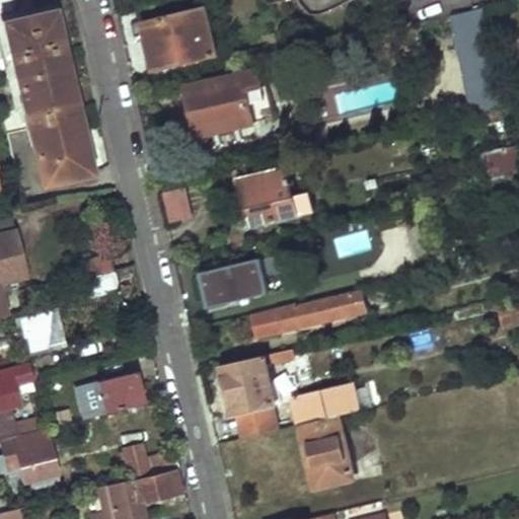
[(485,8),(455,14),(475,114),(504,107),(485,8)]
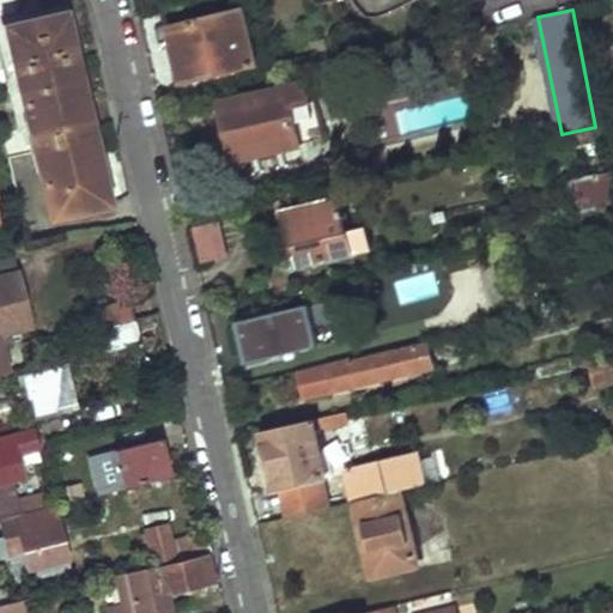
[(169,29),(183,85),(256,67),(242,11),(169,29)]
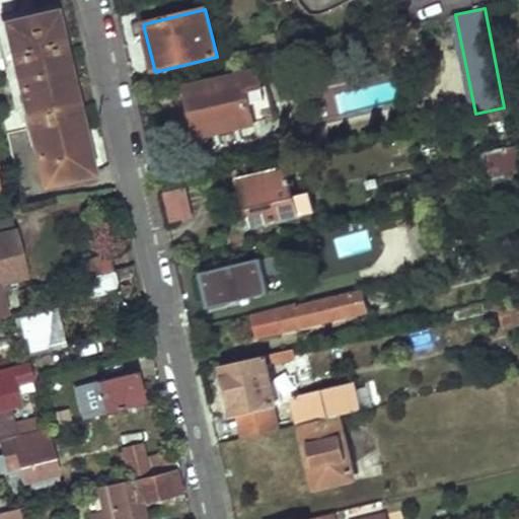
[(53,16),(5,27),(42,188),(89,177),(53,16)]
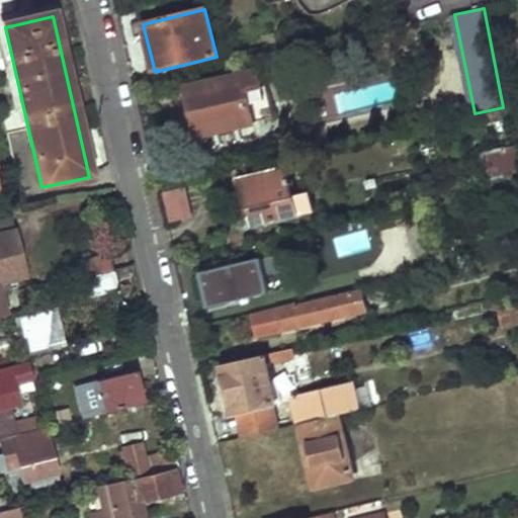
[(260,72),(187,89),(198,137),(213,134),(217,149),(223,148),(221,138),(235,135),(237,145),(243,144),(239,127),(274,119),(269,97),(266,98),(260,72)]
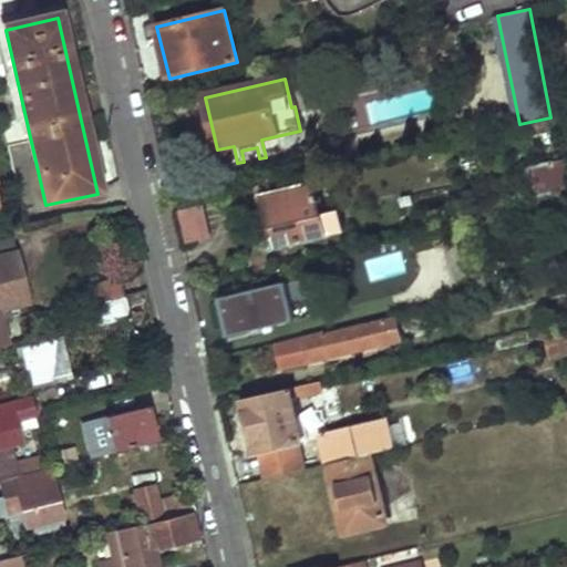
[(519,129),(509,131),(513,142),(522,140),(519,129)]
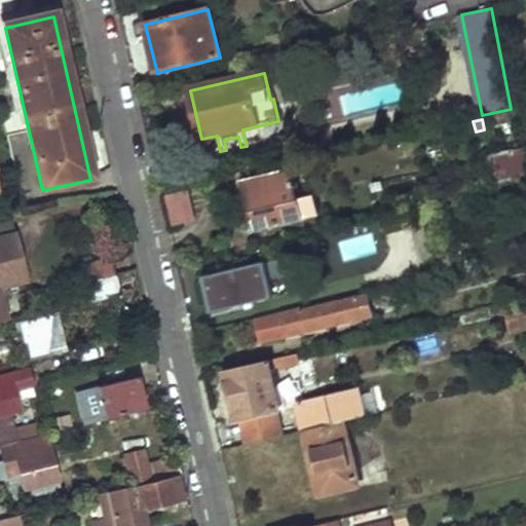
[(491,155),(495,183),(517,178),(512,150),(491,155)]
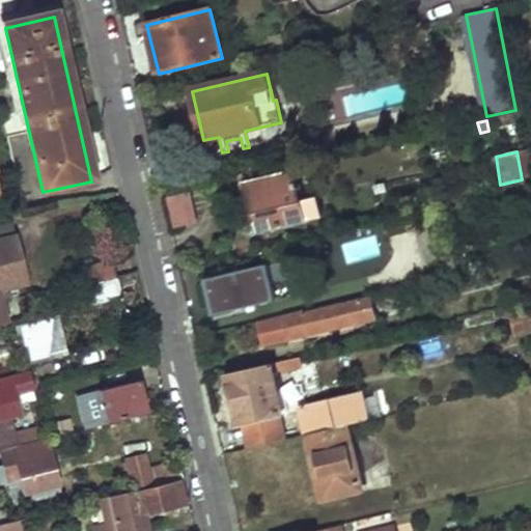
[(296,174),(247,187),(258,234),(325,218),(319,197),(303,201),(296,174)]
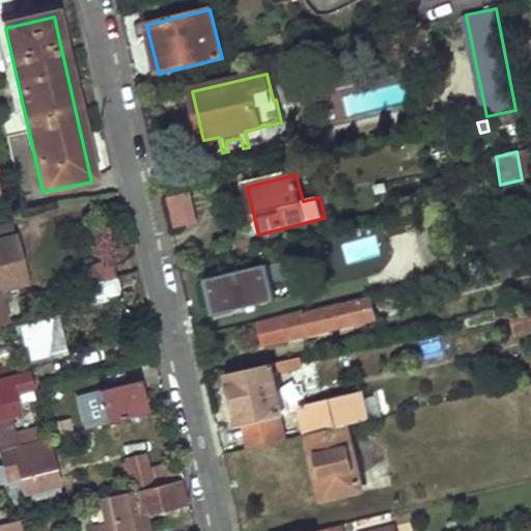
[(12,224),(0,226),(0,326),(7,325),(0,292),(0,289),(26,284),(12,224)]
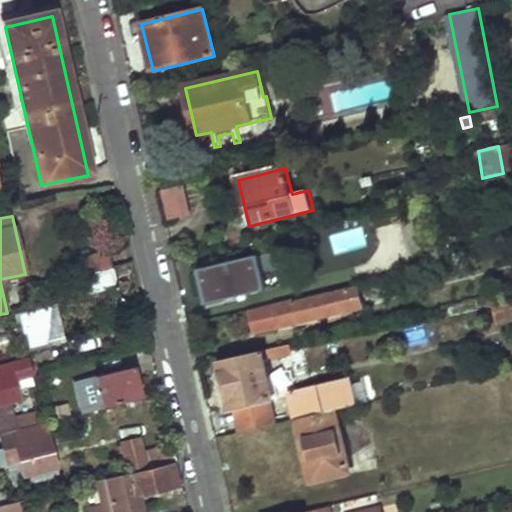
[(107,254),(79,262),(83,278),(112,271),(107,254)]
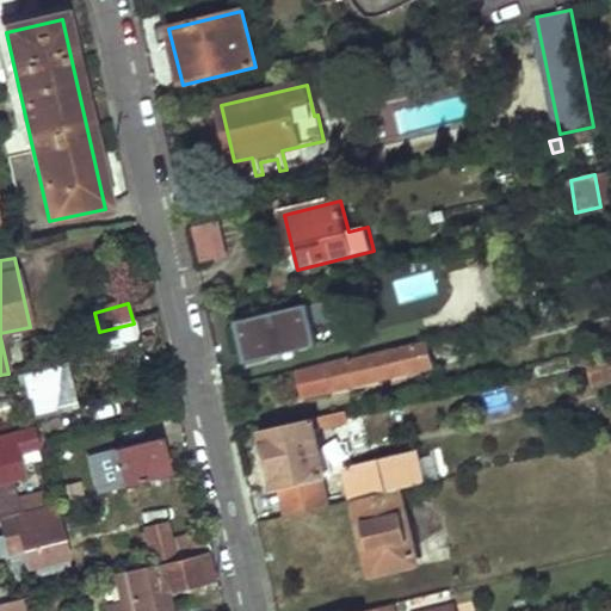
[(309,303),(235,322),(246,364),(320,346),(309,303)]
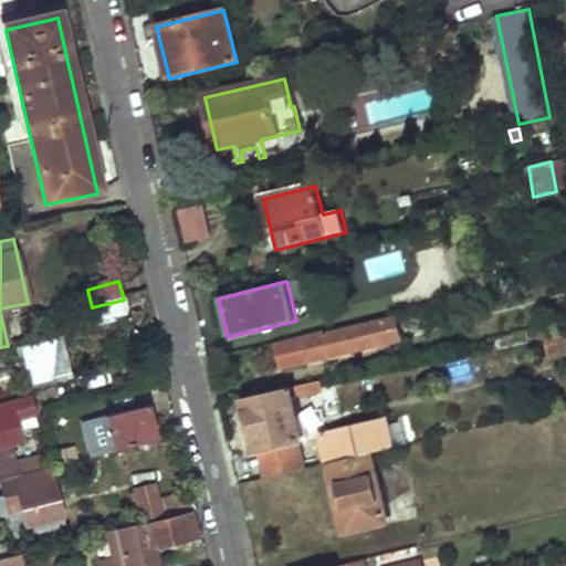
[(124,300),(92,307),(97,327),(129,320),(124,300)]
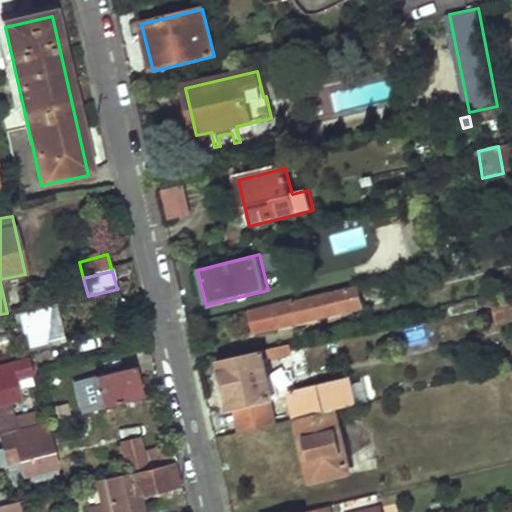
[(293,299),(275,304),(280,328),(342,314),(341,310),(361,306),(357,287),(294,301),(293,299)]
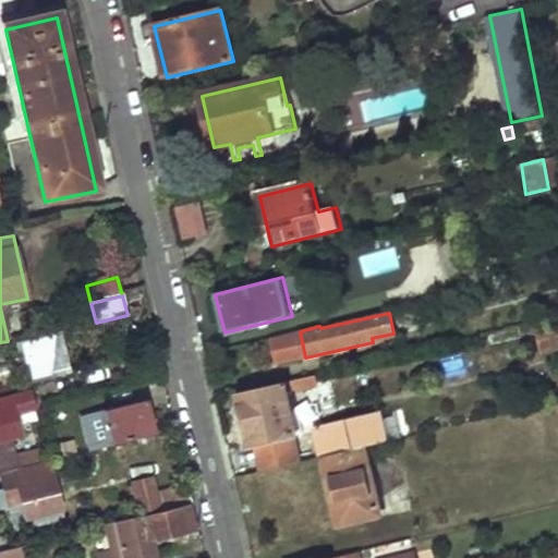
[(557,323),(538,328),(544,352),(557,349),(557,323)]
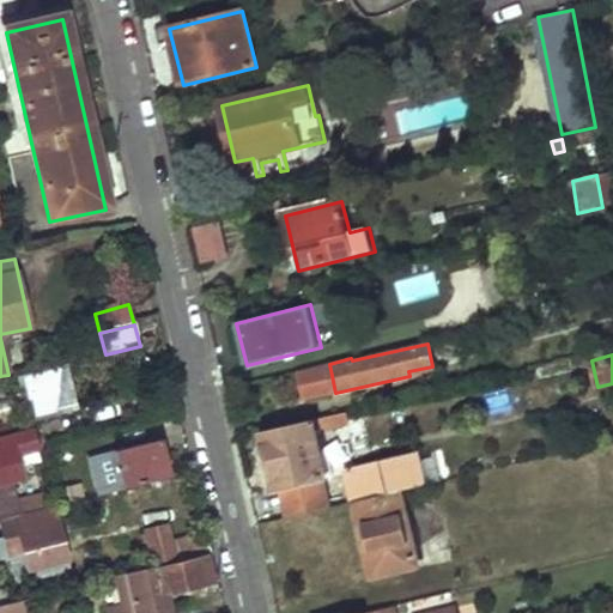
[(79,408),(66,363),(22,374),(32,419),(79,408)]
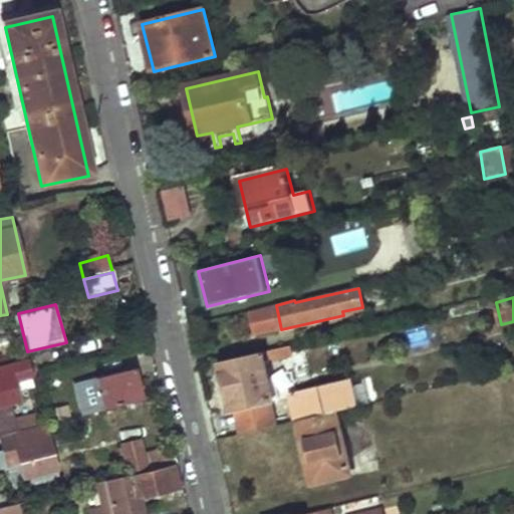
[(262,353),(221,363),(220,363),(231,412),(235,411),(241,437),(275,429),(269,403),(273,403),(262,353)]
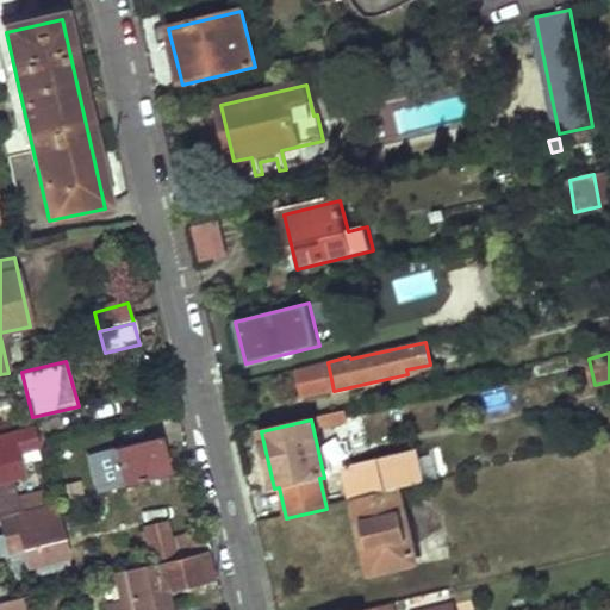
[(0,437),(0,478),(23,473),(19,462),(38,458),(31,430),(0,437)]
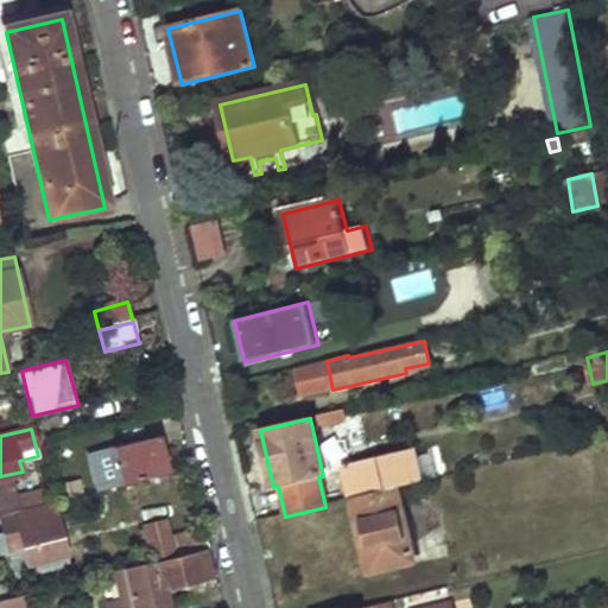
[(160,438),(89,454),(97,492),(169,476),(160,438)]
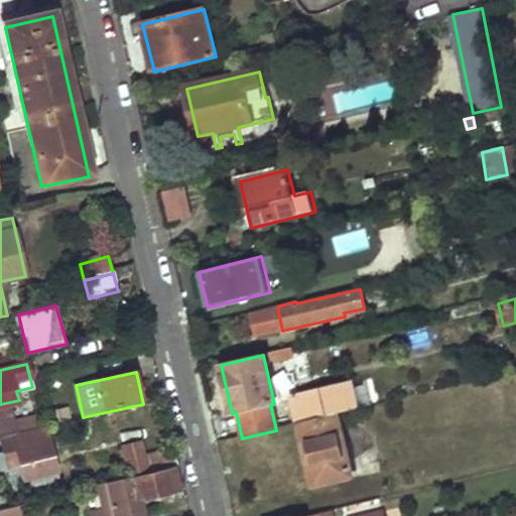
[(298,424),(338,414),(357,410),(350,383),(291,397),(298,424)]
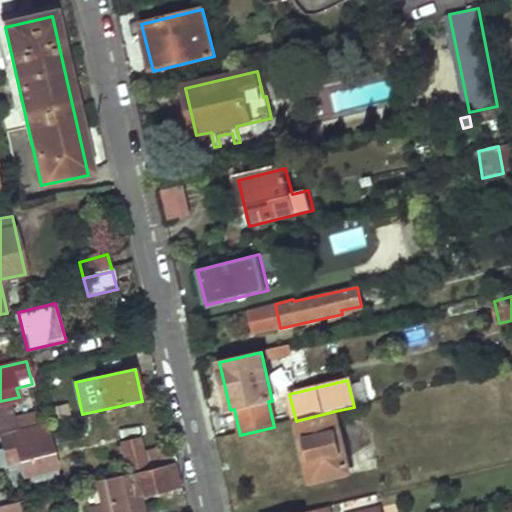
[(10,403),(0,405),(0,432),(1,433),(43,423),(40,414),(14,420),(10,403)]
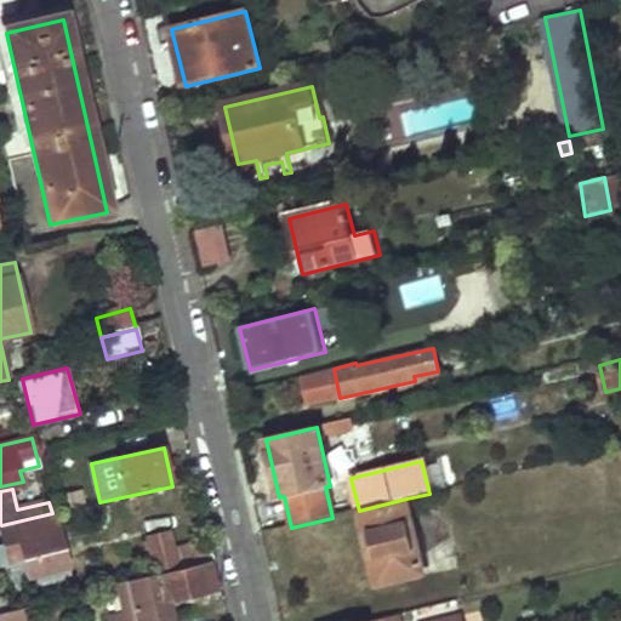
[(359,511),(377,586),(425,574),(406,499),(359,511)]
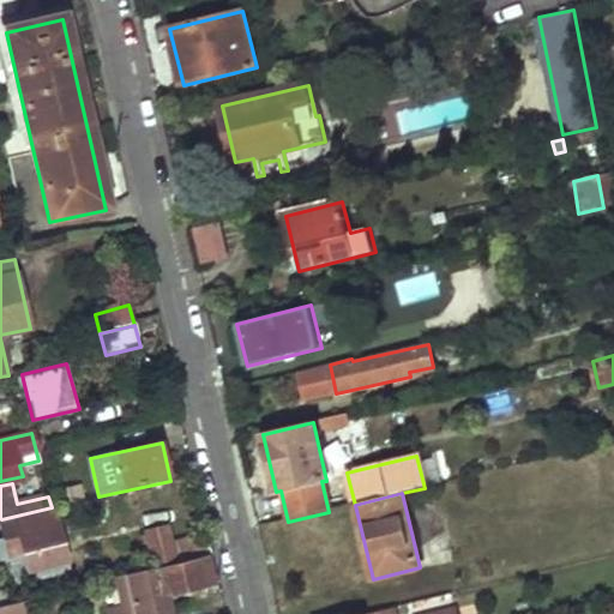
[(1,519),(0,518),(0,530),(4,530),(11,560),(62,548),(54,511),(2,523),(1,519)]
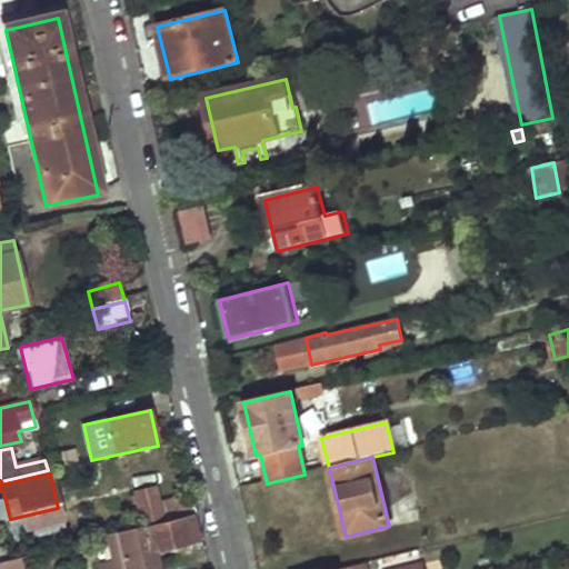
[(195,496),(163,502),(168,522),(192,517),(199,516),(195,496)]
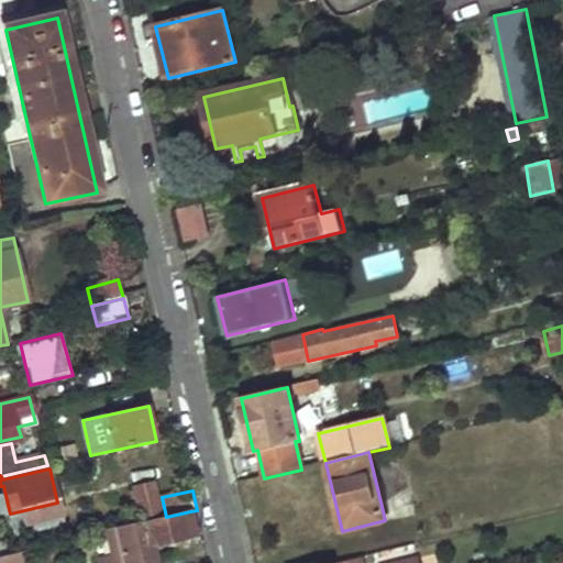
[(166,517),(107,531),(114,559),(101,562),(158,562),(156,549),(197,540),(190,511),(166,517)]
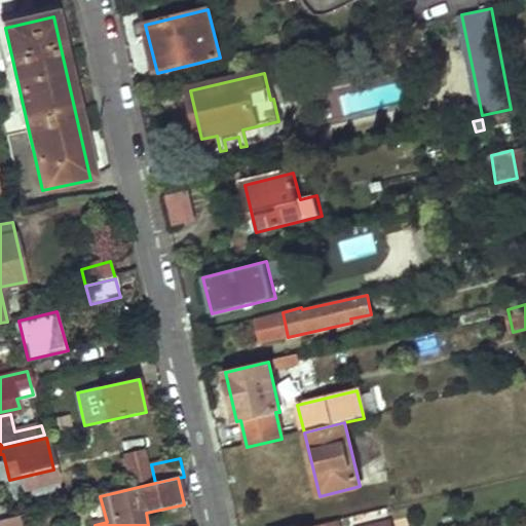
[(24,525),(22,515),(0,520),(0,525),(24,525)]
